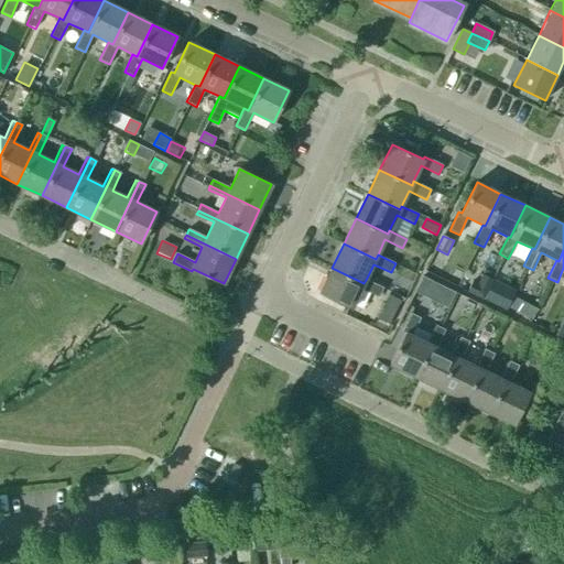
[(383,288),(366,280),(364,283),(332,268),(320,293),(351,308),(361,289),(379,297),(383,288)]
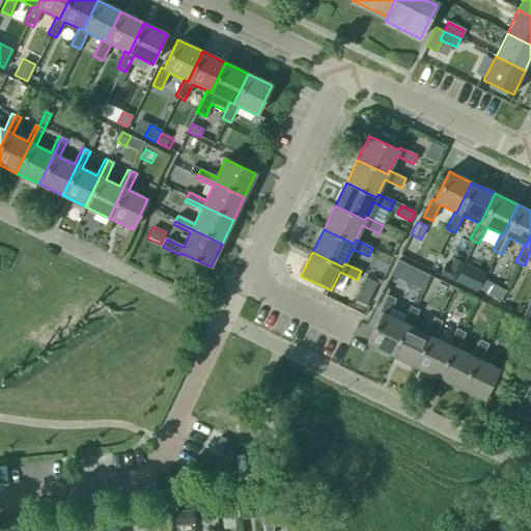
[(390,275),(404,282),(412,268),(397,260),(390,275)]
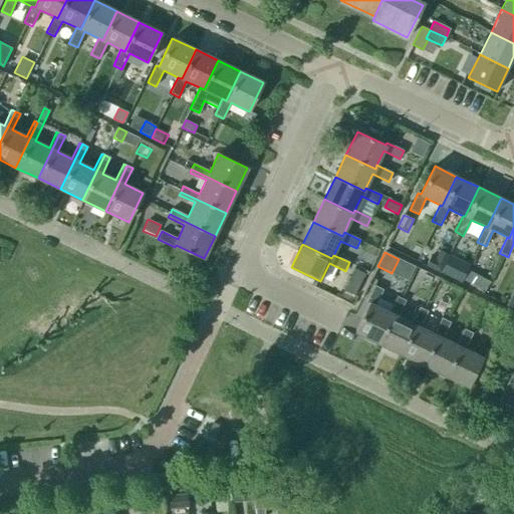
[(447,262),(433,255),(428,266),(442,273),(447,262)]
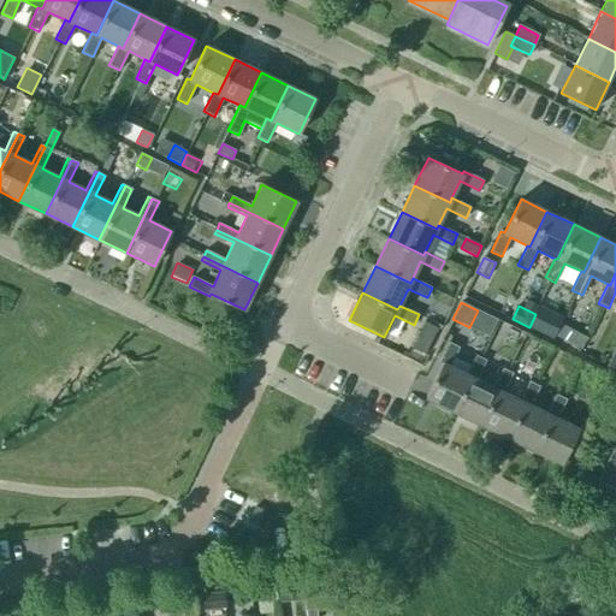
[(562,323),(551,318),(544,332),(555,337),(562,323)]
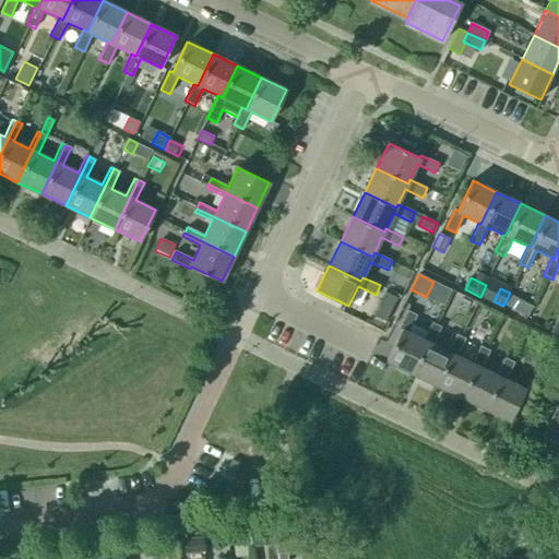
[(397,298),(385,293),(373,316),(385,322),(397,298)]
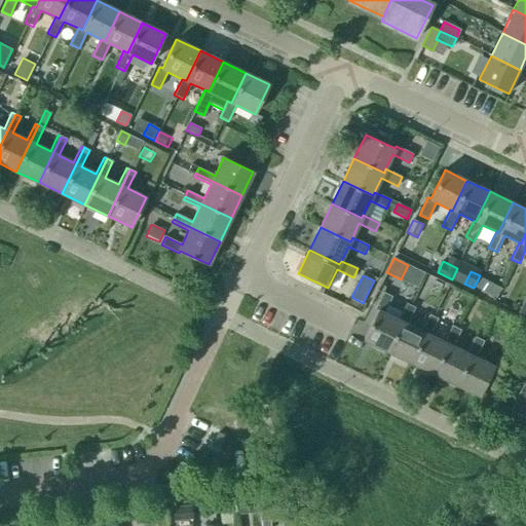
[(499,292),(487,285),(482,295),(495,301),(499,292)]
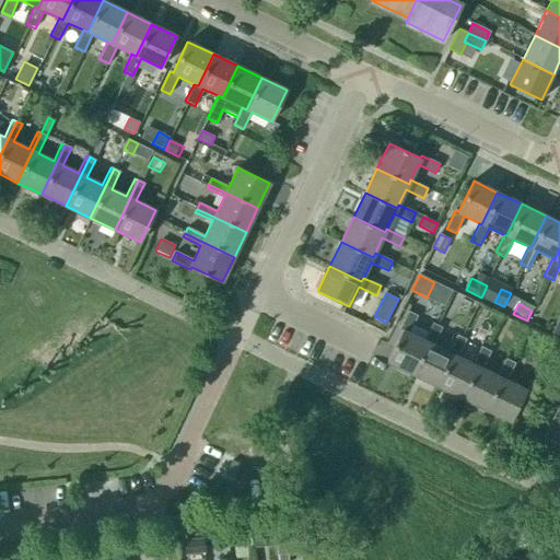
[(387,362),(412,374),(435,325),(432,323),(423,340),(408,333),(417,316),(408,311),(398,329),(401,331),(387,362)]
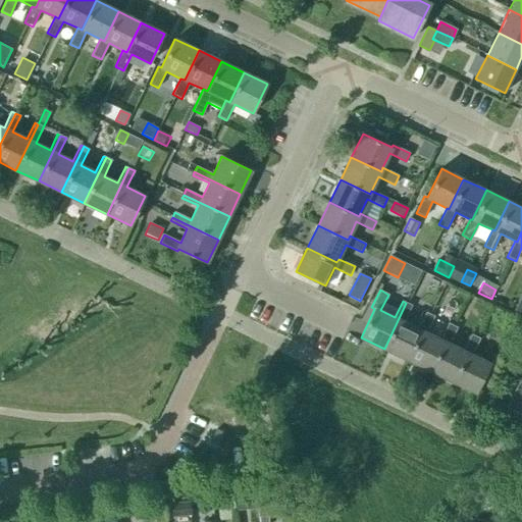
[(384,349),(407,360),(429,314),(425,312),(418,328),(404,321),(411,305),(406,303),(384,349)]
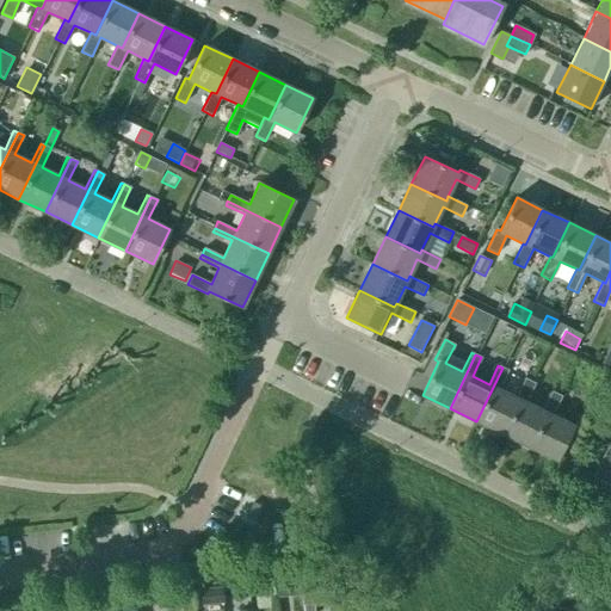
[(476,421),(503,433),(529,380),(525,378),(516,397),(499,389),(508,370),(503,368),(476,421)]
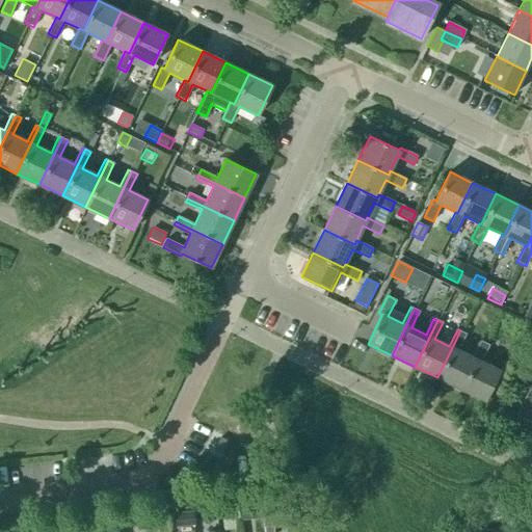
[(437,377),(460,389),(483,342),(480,341),(472,357),(457,350),(466,334),(460,330),(437,377)]
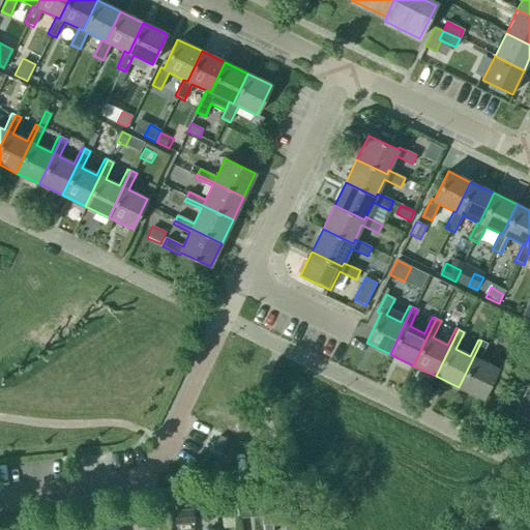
[(481,341),(459,387),(482,399),(497,369),(479,360),(487,344),(481,341)]
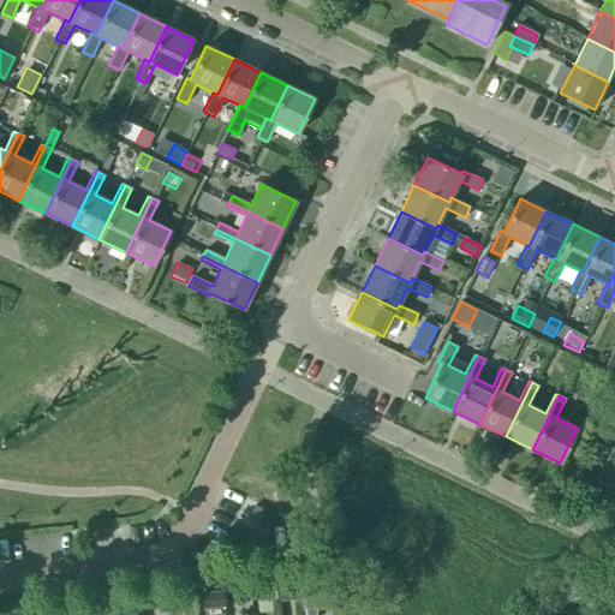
[(614,442),(597,481),(614,489),(614,442)]
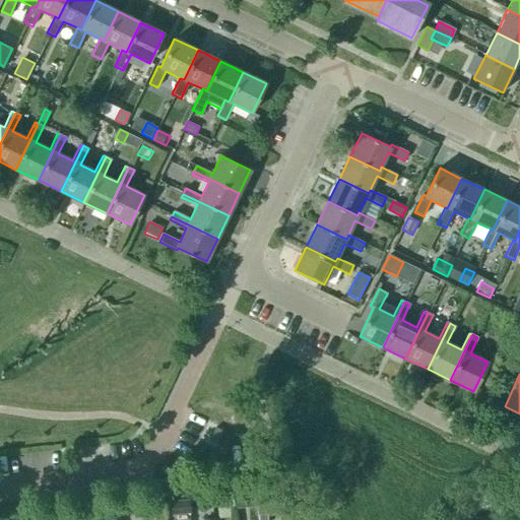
[(254,502),(253,492),(241,494),(242,503),(254,502)]
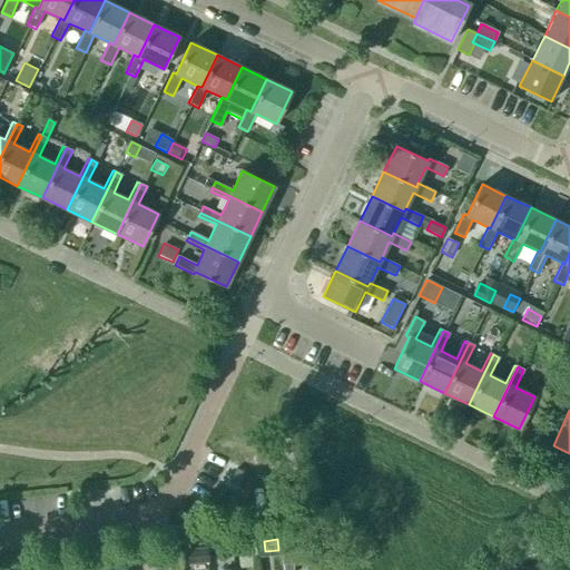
[(313,562),(310,539),(281,541),(283,569),(293,569),(293,564),(313,562)]
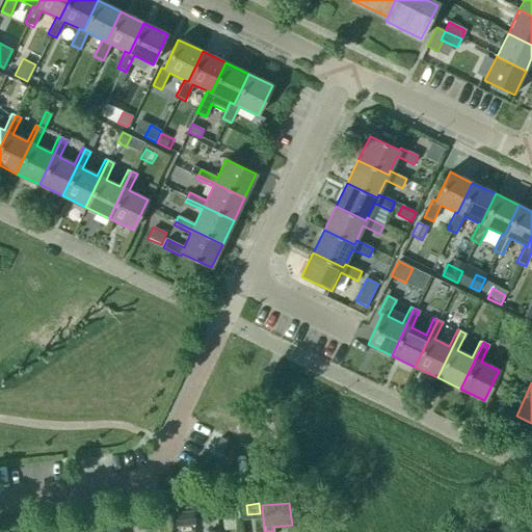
[(239,507),(222,509),(220,509),(221,521),(239,519),(239,507)]
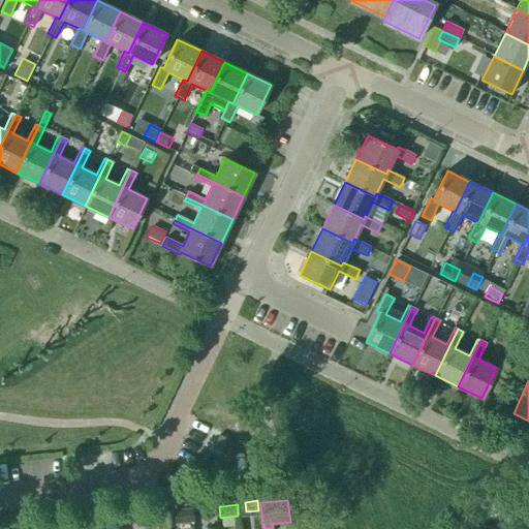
[(193,523),(191,509),(175,510),(175,524),(193,523)]
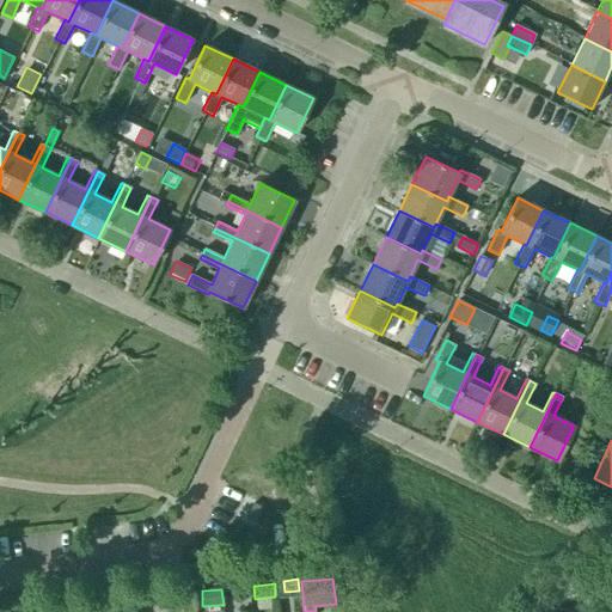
[(135,611),(135,607),(134,600),(115,601),(116,611),(135,611)]
